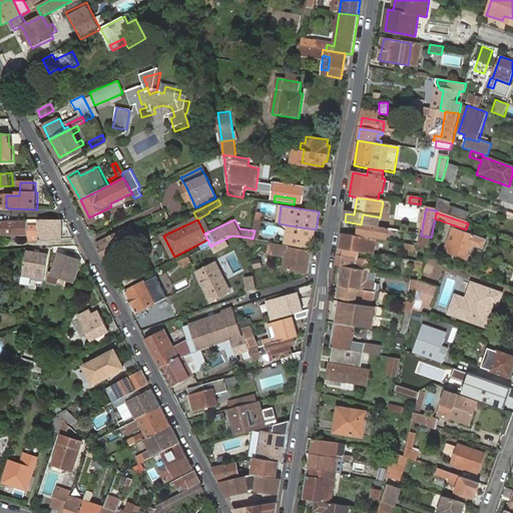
[(29,228),(29,239),(63,238),(63,221),(39,221),(39,228),(29,228)]
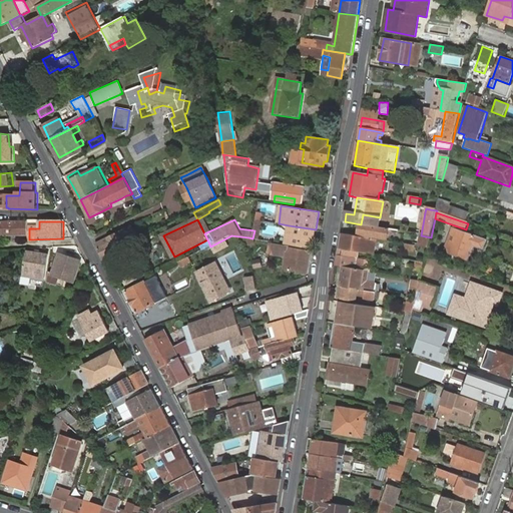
[(0,234),(28,234),(28,228),(28,223),(0,222),(0,234)]
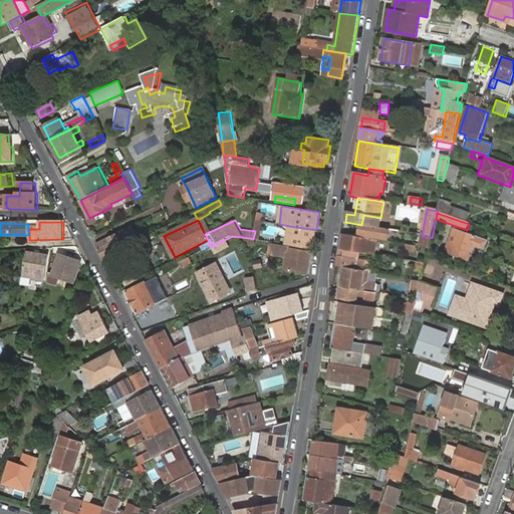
[(400,232),(361,225),(359,235),(370,237),(370,235),(378,236),(378,239),(389,240),(390,236),(399,238),(400,232)]
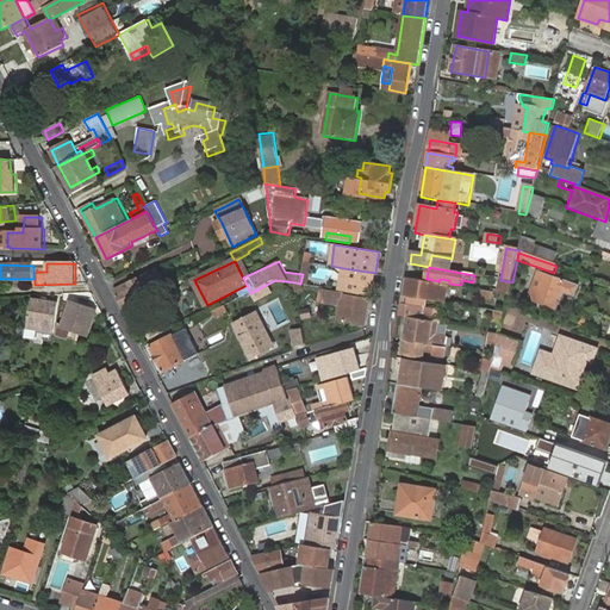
[(372,294),(375,273),(343,268),(340,290),(372,294)]
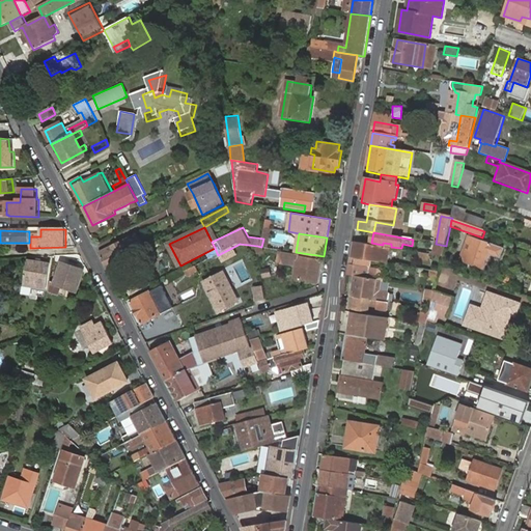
[(101,254),(108,269),(129,257),(134,255),(131,248),(139,243),(136,236),(101,254)]
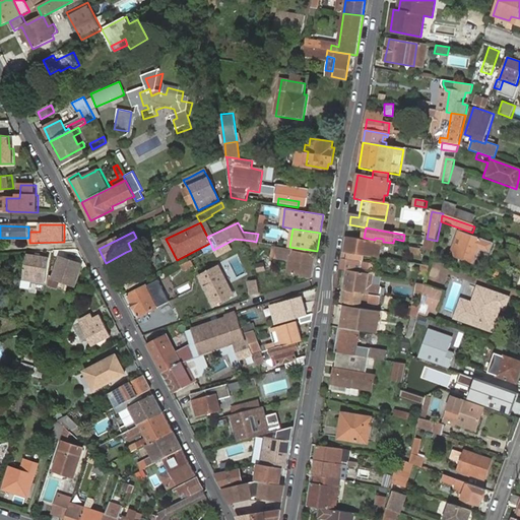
[(458,232),(450,256),(473,264),(478,250),(490,254),(493,243),(458,232)]
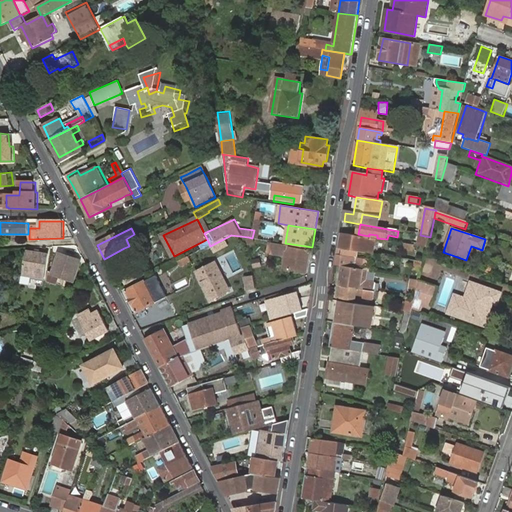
[(339,248),(373,255),(374,251),(367,250),(369,239),(342,233),(339,248)]
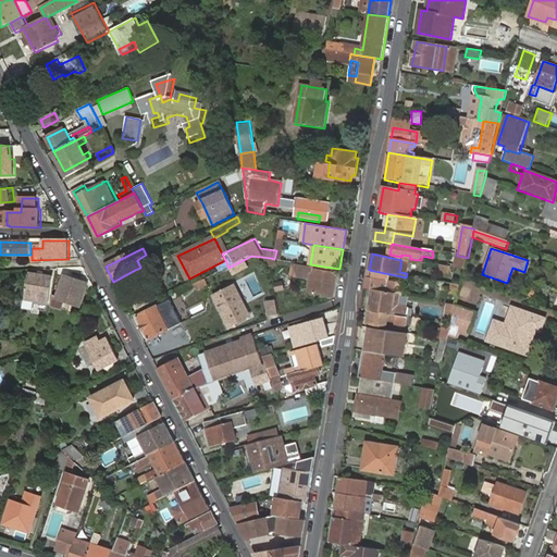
[(455,269),(465,271),(468,258),(457,256),(455,269)]
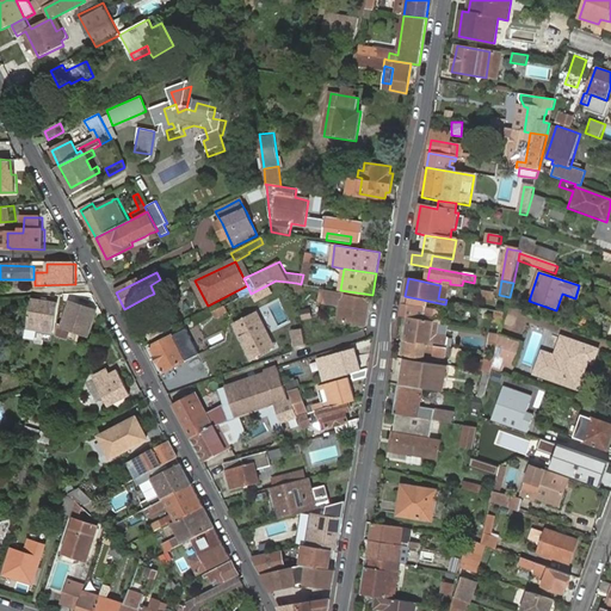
[(438,298),(446,300),(449,287),(440,285),(438,298)]
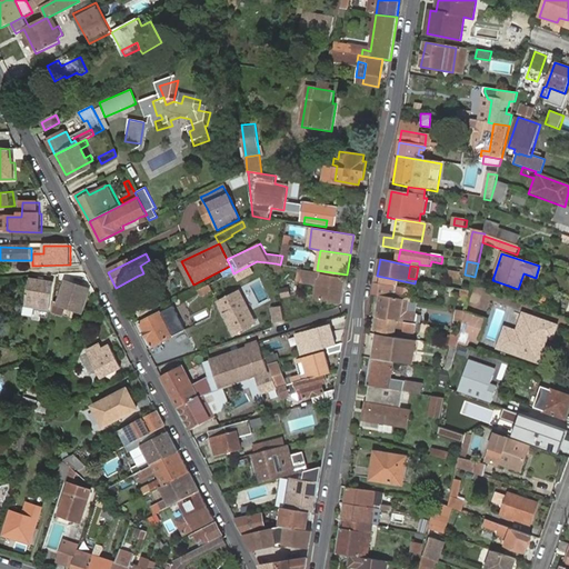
[(321,278),(321,275),(303,271),(301,281),(317,285),(318,279),(321,278)]
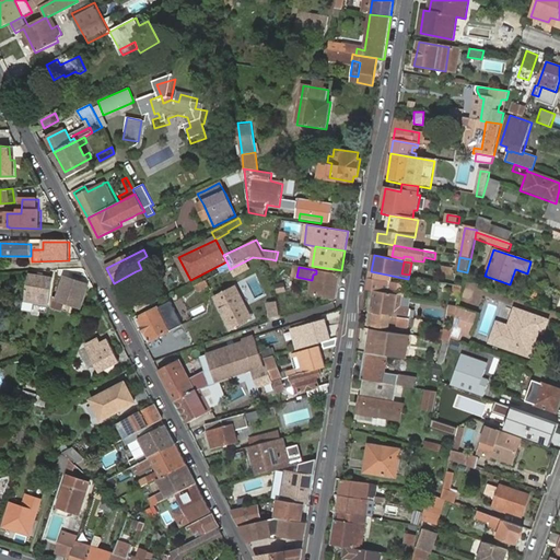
[(312,280),(311,289),(313,291),(313,294),(337,298),(340,273),(316,270),(316,273),(313,275),(312,280)]
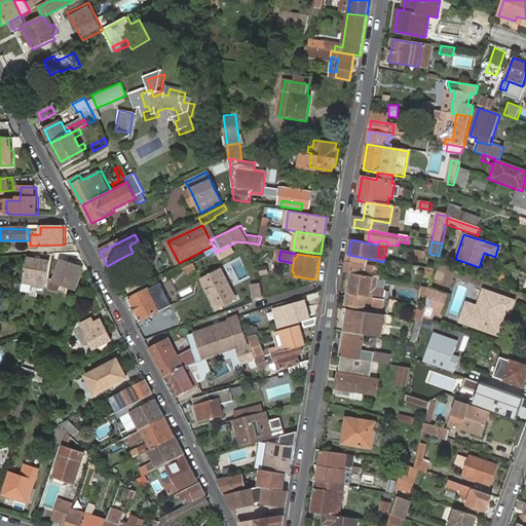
[(49,263),(28,258),(23,285),(44,289),(49,263)]
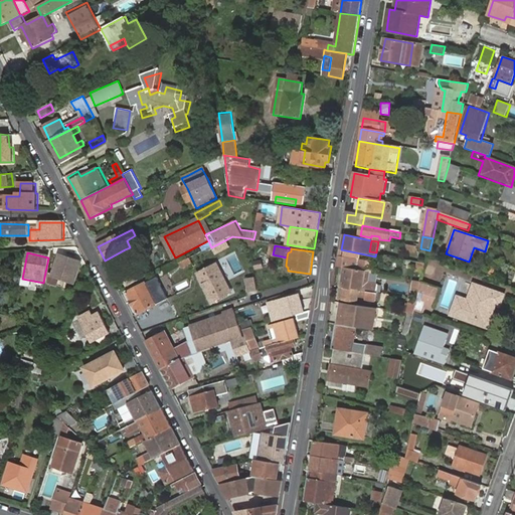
[(60,256),(52,284),(57,285),(59,278),(75,284),(81,263),(60,256)]
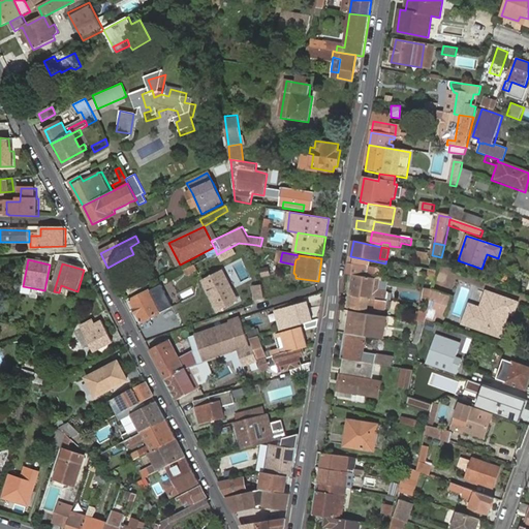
[(349,263),(347,274),(353,275),(380,280),(382,281),(384,272),(380,272),(380,269),(349,263)]
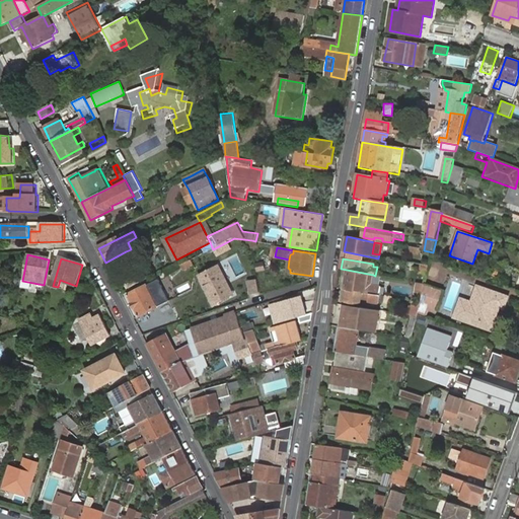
[(193,260),(182,264),(186,269),(195,264),(193,260)]
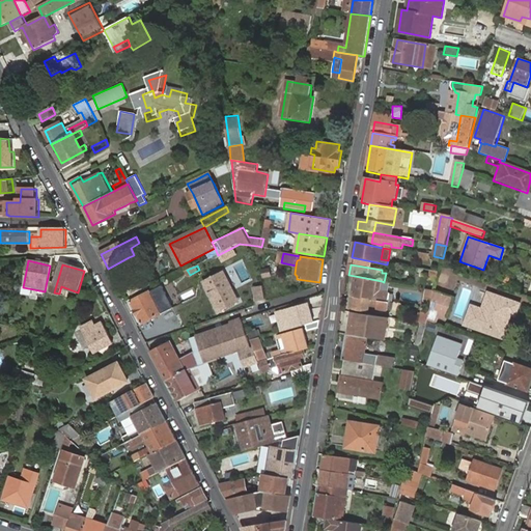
[(205,281),(220,310),(239,301),(224,272),(205,281)]
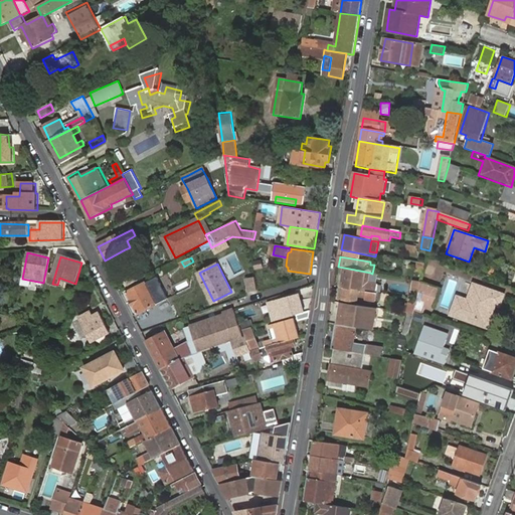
[(344,268),(342,288),(376,295),(376,291),(367,289),(363,288),(365,276),(369,277),(370,273),(344,268)]
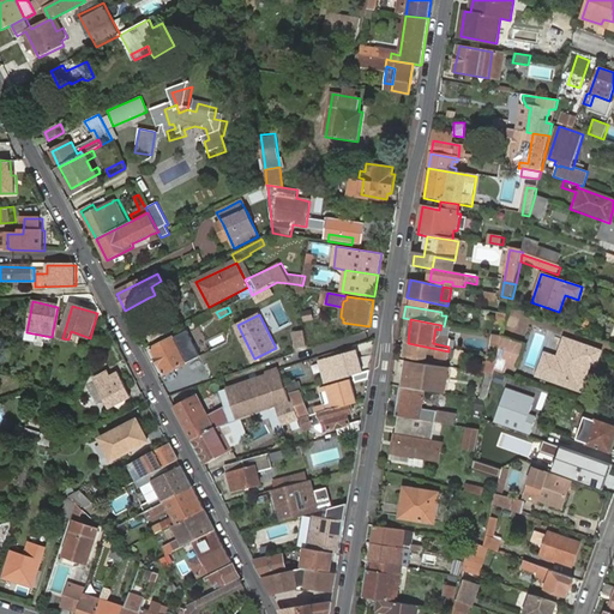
[(296,348),(307,345),(305,330),(294,331),(296,348)]
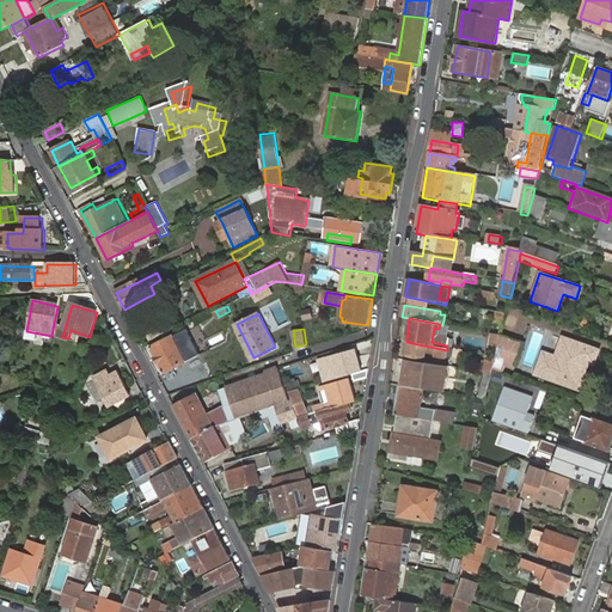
[(24,344),(26,331),(18,330),(16,343),(24,344)]
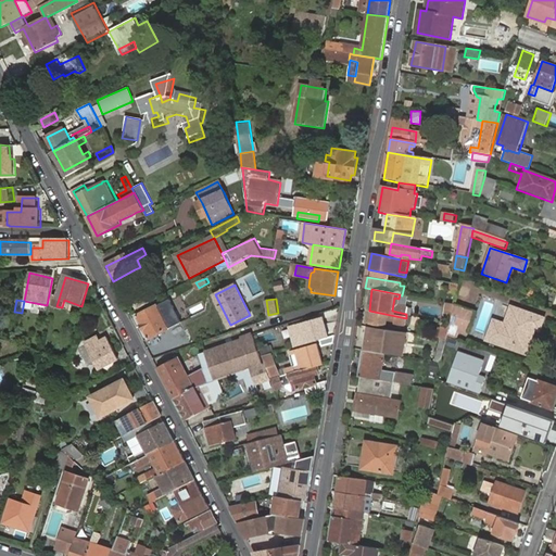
[(139,316),(150,339),(175,327),(163,303),(139,316)]
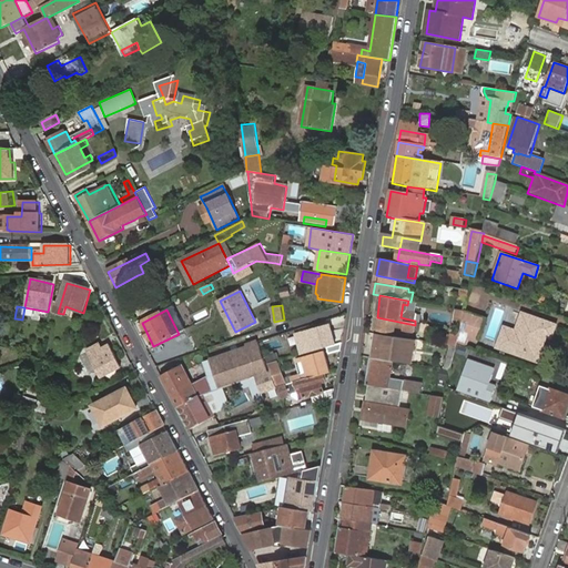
[(460,333),(463,324),(465,315),(466,313),(458,311),(454,332),(460,333)]
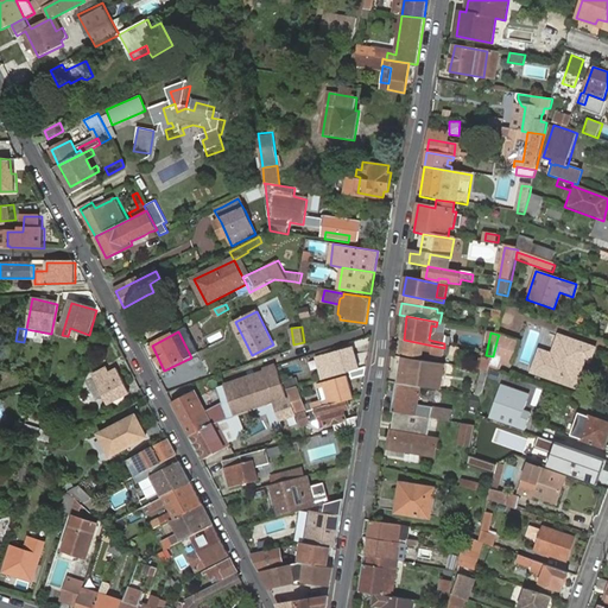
[(520,344),(498,337),(495,347),(493,356),(491,371),(500,373),(504,363),(513,367),(520,344)]
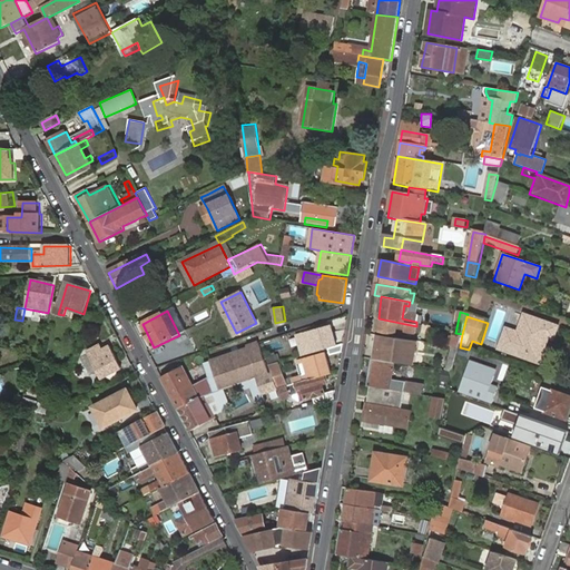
[(557,328),(524,317),(518,335),(507,332),(500,351),(540,364),(548,337),(553,340),(557,328)]
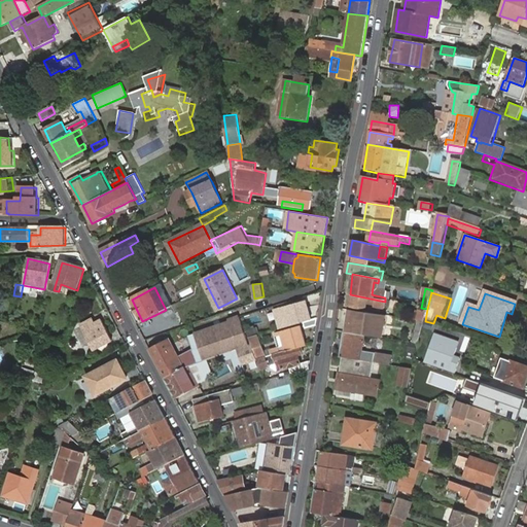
[(385,302),(350,294),(348,308),(366,311),(367,306),(375,308),(374,309),(385,311),(386,310),(389,311),(390,302),(385,302)]
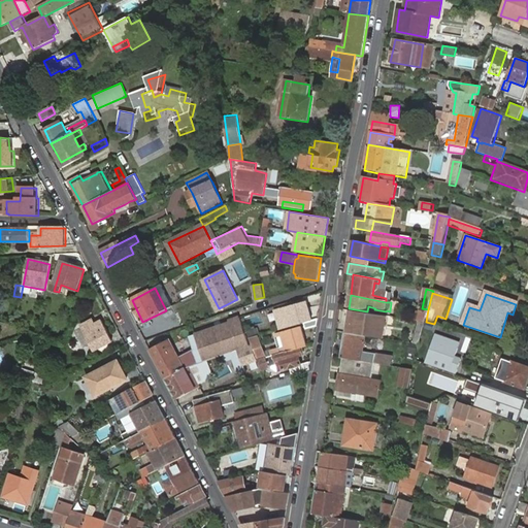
[(305,301),(275,310),(281,329),(284,329),(287,328),(306,322),(311,321),(306,302),(305,301)]
